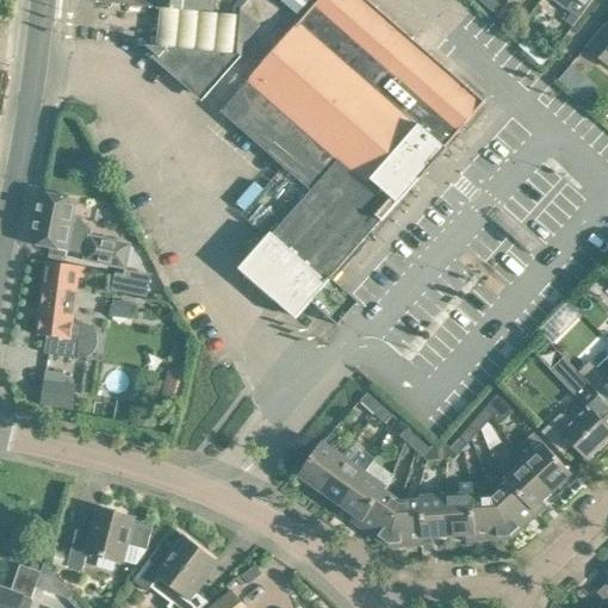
[(93,0),(156,6),(211,12),(211,0),(93,0)]
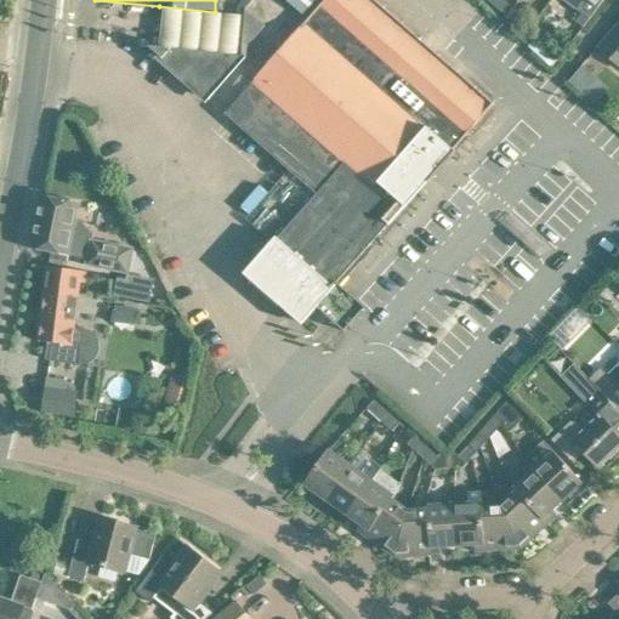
[(492,102),(454,71),(373,0),(321,0),(228,107),(321,186),(245,272),(300,319),(317,300),(328,310),(325,313),(346,291),(334,280),(492,102)]
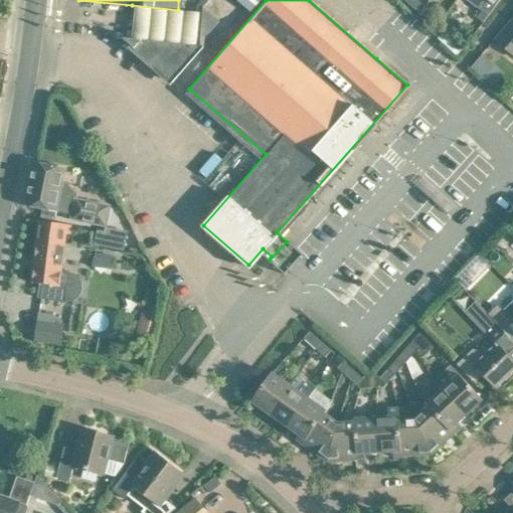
[(236,0),(249,11),(258,0),(236,0)]
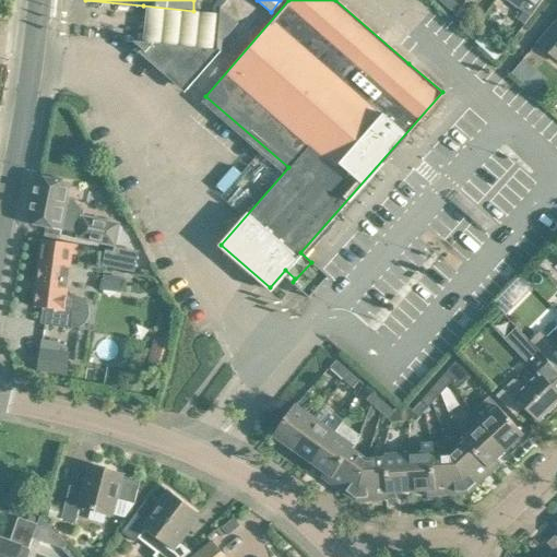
[(508,0),(529,15),(540,0),(508,0)]
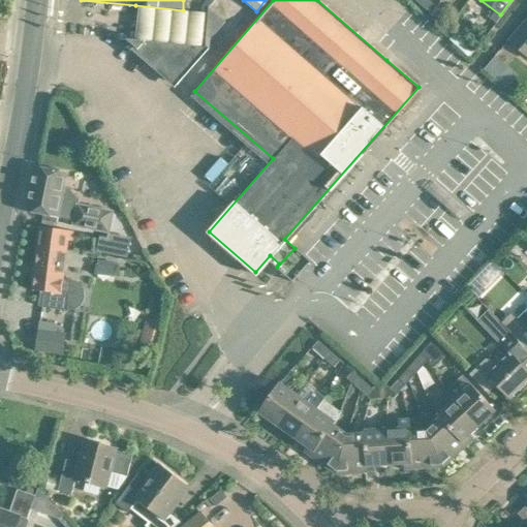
[(208,48),(209,37),(224,20),(207,5),(207,12),(204,37),(203,45),(133,38),(126,37),(126,38),(176,83),(208,48)]
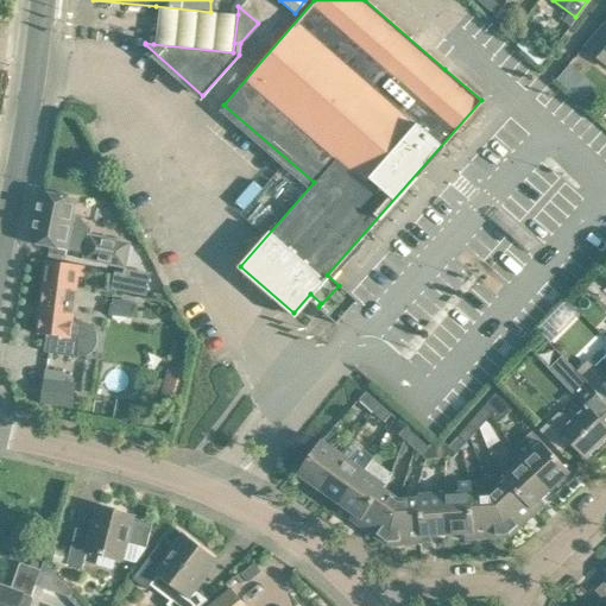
[(153,35),(153,44),(233,52),(234,43),(238,14),(210,12),(156,6),(153,35)]
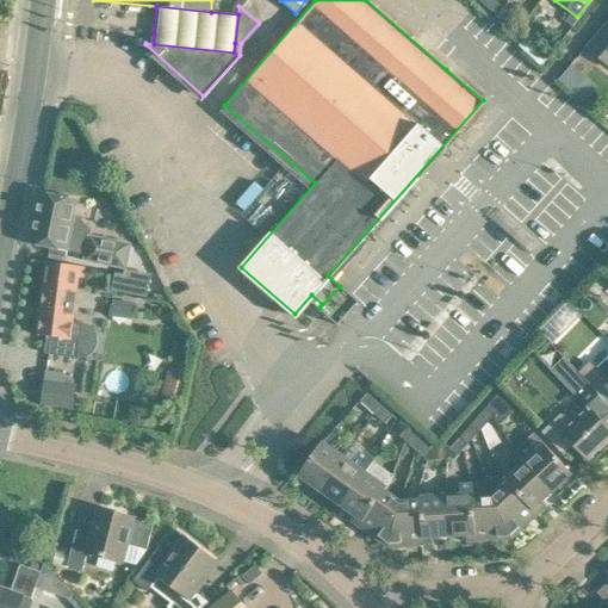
[(607,18),(607,17),(584,44),(607,63),(607,19),(607,18)]
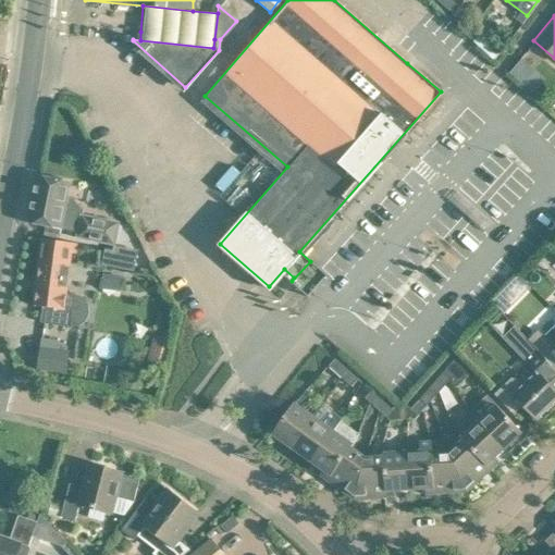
[(466,32),(472,24),(466,19),(459,25),(466,32)]
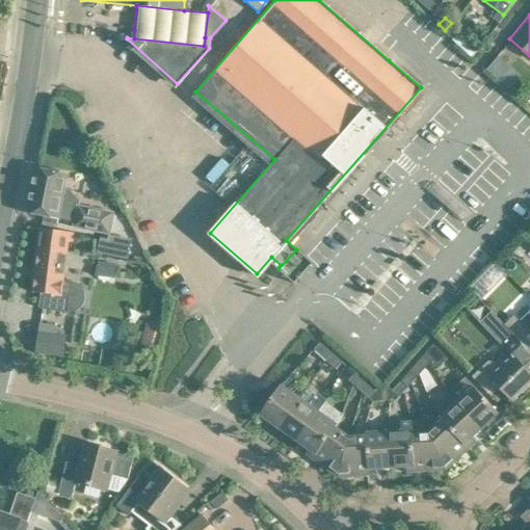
[(457,29),(451,23),(445,30),(452,35),(457,29)]
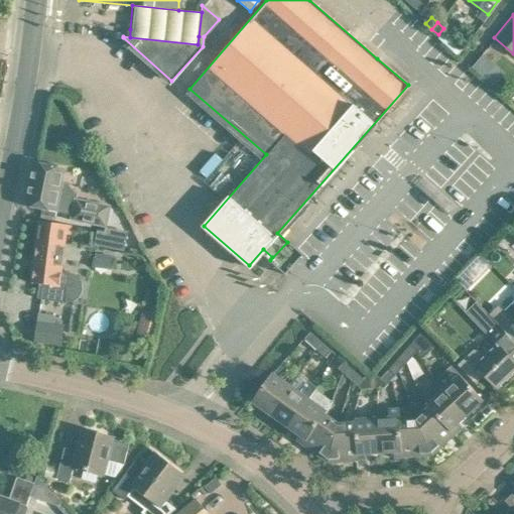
[(456,33),(450,42),(460,50),(466,41),(456,33)]
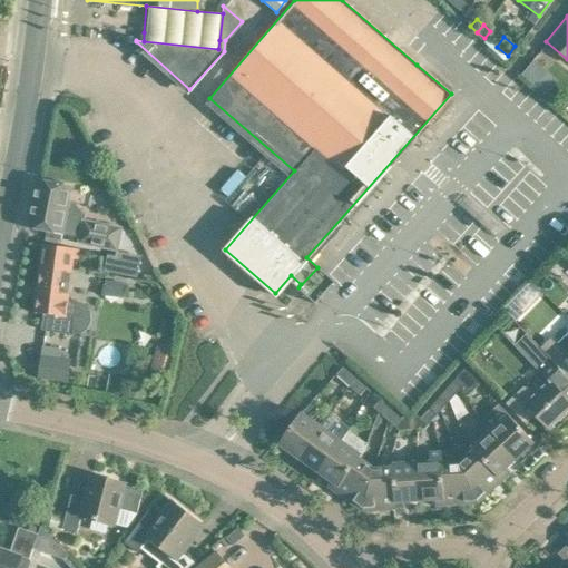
[(528,80),(541,65),(532,58),(520,72),(528,80)]
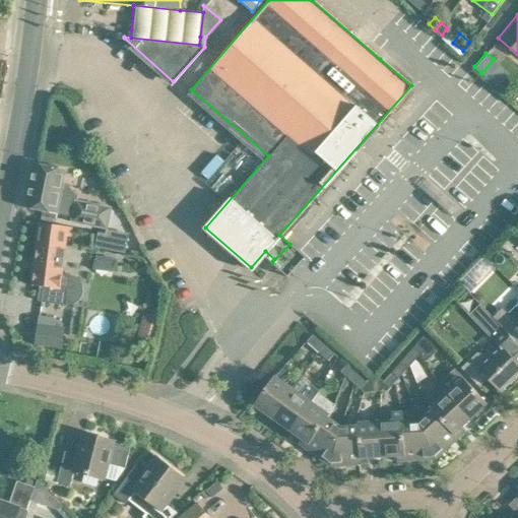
[(33,162),(23,206),(41,209),(40,214),(55,217),(56,212),(70,215),(70,220),(106,228),(110,206),(76,199),(76,195),(66,183),(61,182),(64,168),(36,162),(33,162)]
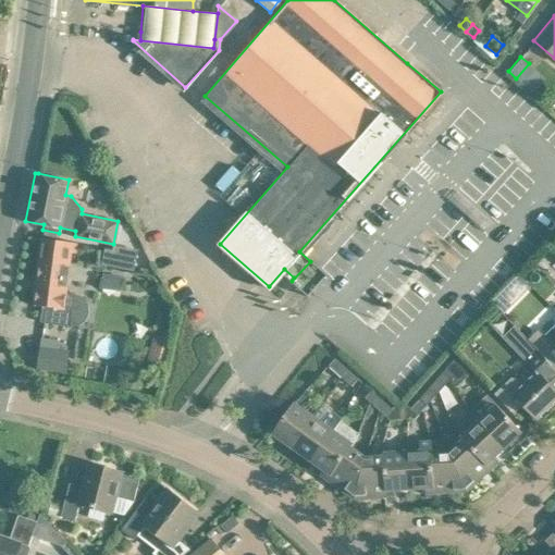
[(40,237),(37,258),(69,262),(70,247),(74,247),(75,242),(40,237)]
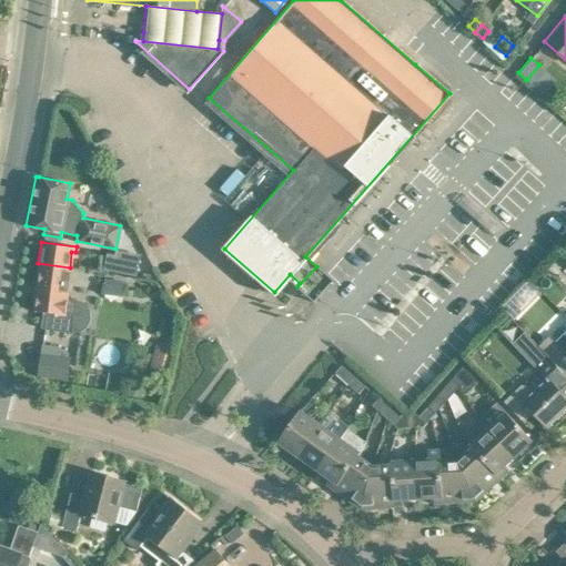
[(114,254),(105,252),(102,269),(111,270),(114,254)]
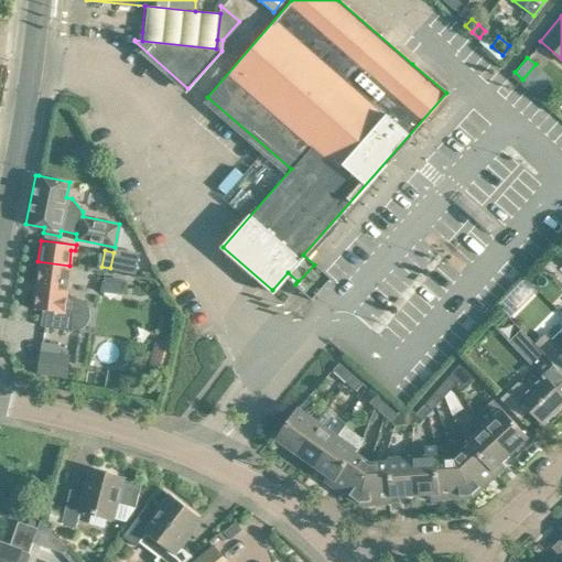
[(74,295),(65,295),(69,266),(38,261),(32,307),(42,309),(40,324),(69,330),(77,328),(85,324),(88,315),(87,306),(83,300),(74,295)]
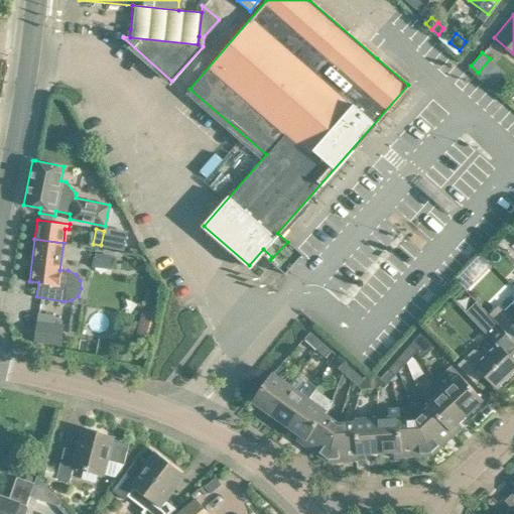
[(111,258),(92,255),(91,265),(110,268),(111,258)]
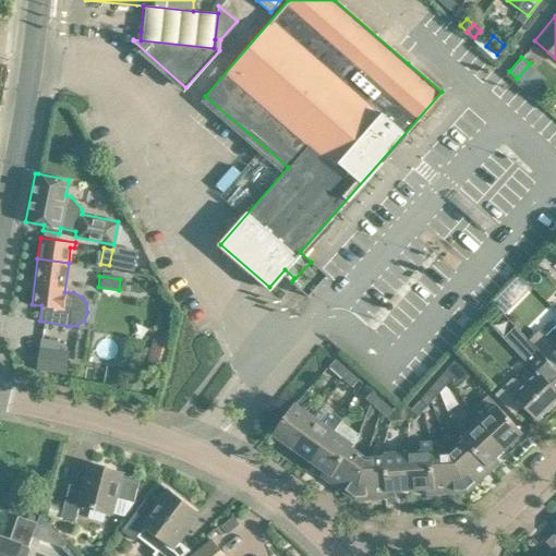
[(500,292),(492,300),(494,302),(505,313),(512,304),(502,293),(500,292)]
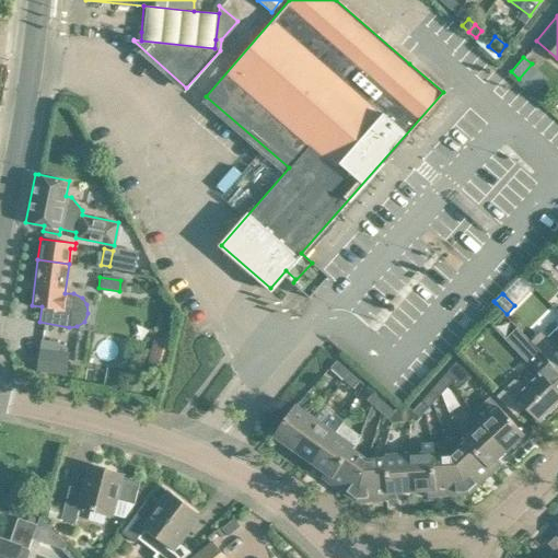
[(157,317),(159,333),(173,330),(170,315),(157,317)]
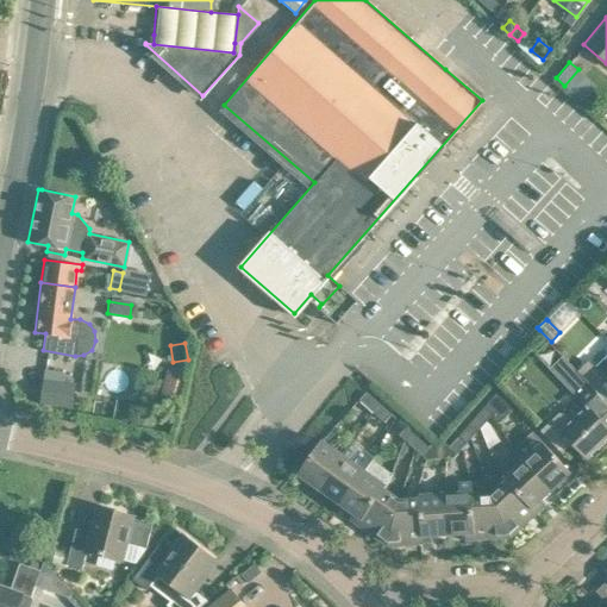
[(576,369),(575,370),(587,383),(601,398),(606,392),(606,351),(593,365),(587,358),(576,369)]
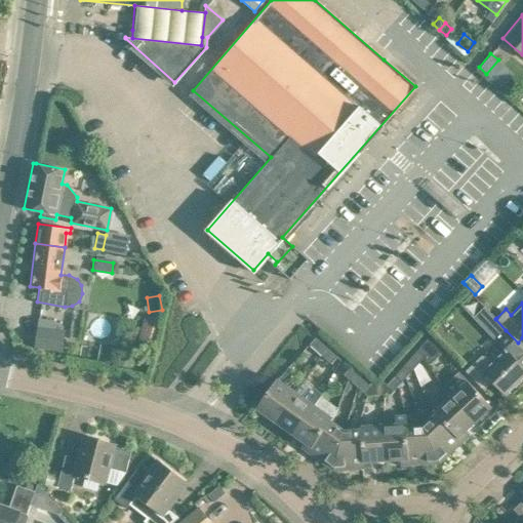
[(522,367),(522,366),(522,348),(518,343),(506,330),(495,319),(496,318),(495,316),(485,325),(497,338),(495,340),(504,350),(494,358),(480,353),(464,368),(482,389),(491,380),(505,394),(522,375),(522,367)]
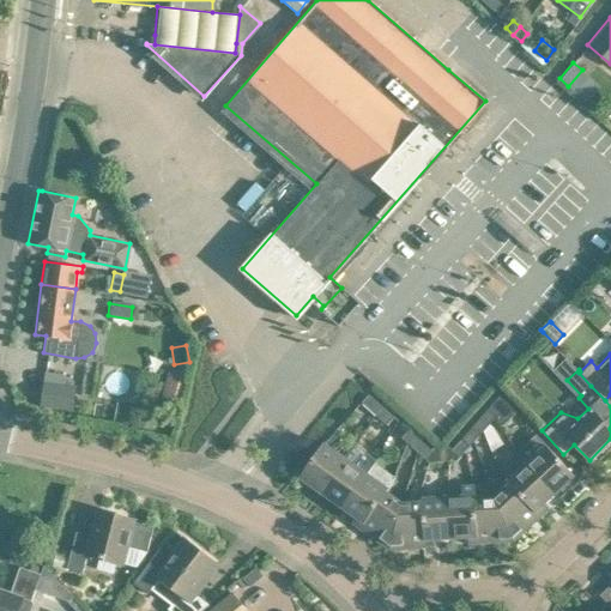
[(43,381),(41,405),(70,409),(73,385),(43,381)]
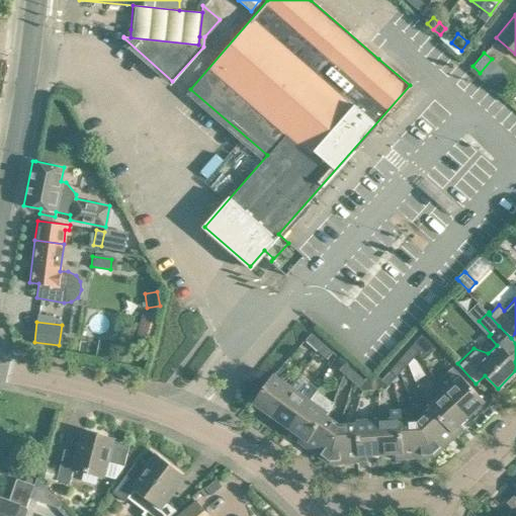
[(310,332),(304,339),(316,350),(322,343),(310,332)]
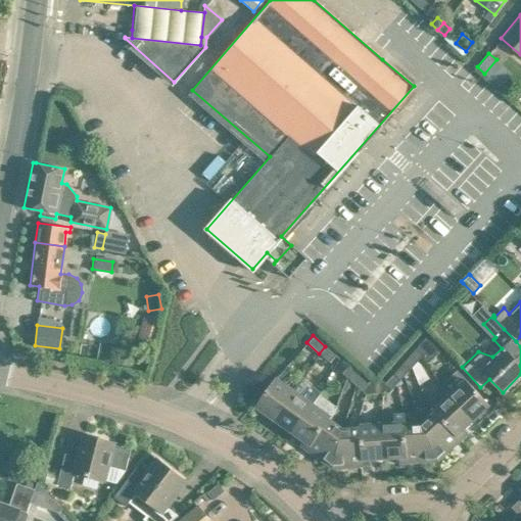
[(438,350),(431,343),(424,336),(416,346),(423,352),(421,354),(425,362),(438,350)]
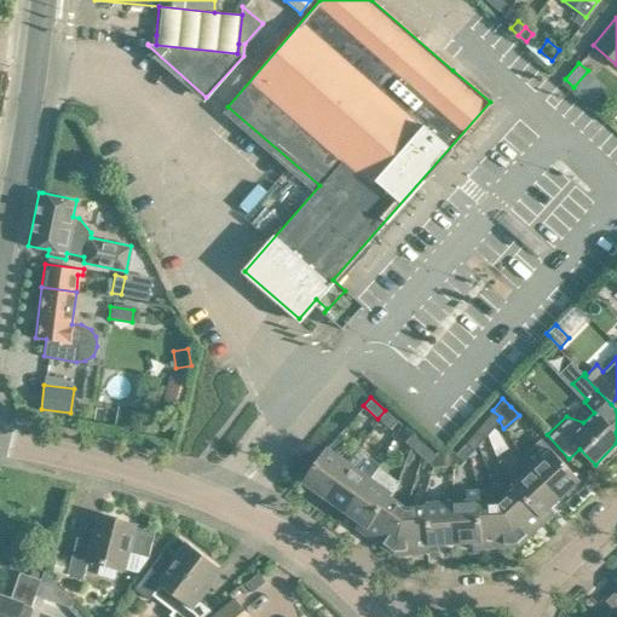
[(397,420),(385,410),(378,419),(388,428),(397,420)]
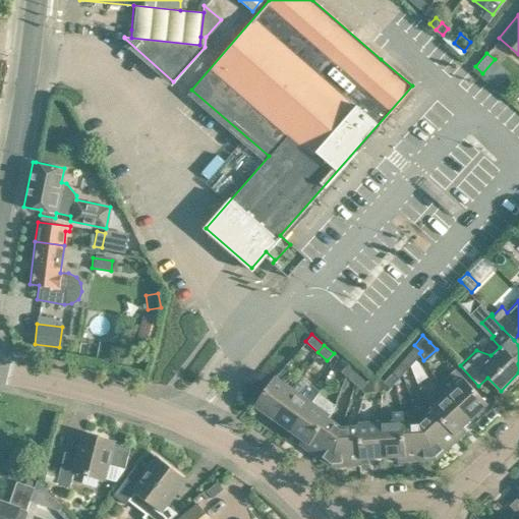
[(414,359),(419,353),(421,351),(414,345),(407,353),(413,360),(409,364),(416,382),(425,375),(417,360),(414,359)]
